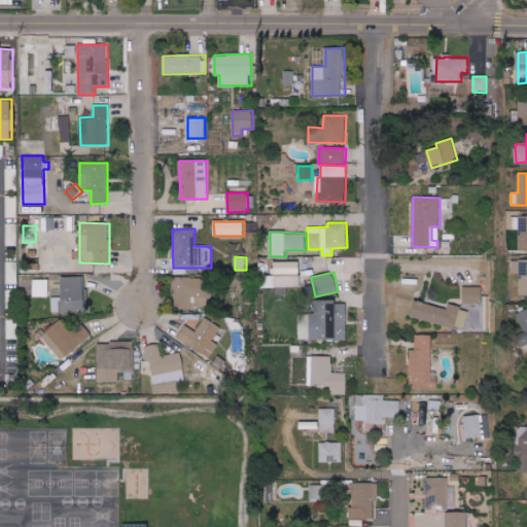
[(63,296),(51,297),(53,312),(84,311),(83,276),(62,277),(63,296)]
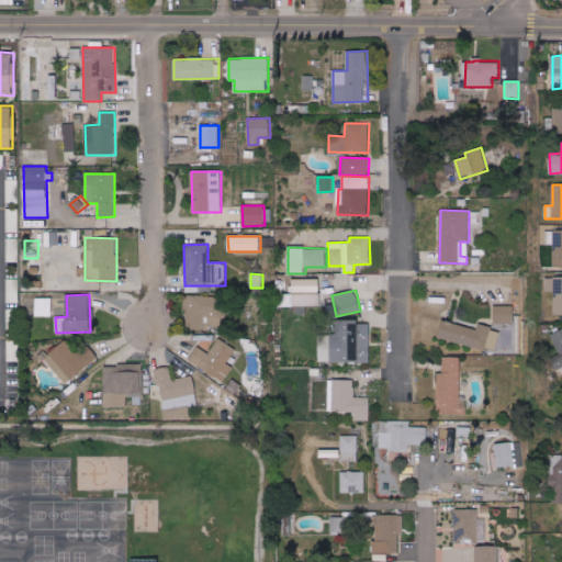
[(221,329),(222,317),(226,317),(227,298),(187,296),(186,328),(221,329)]
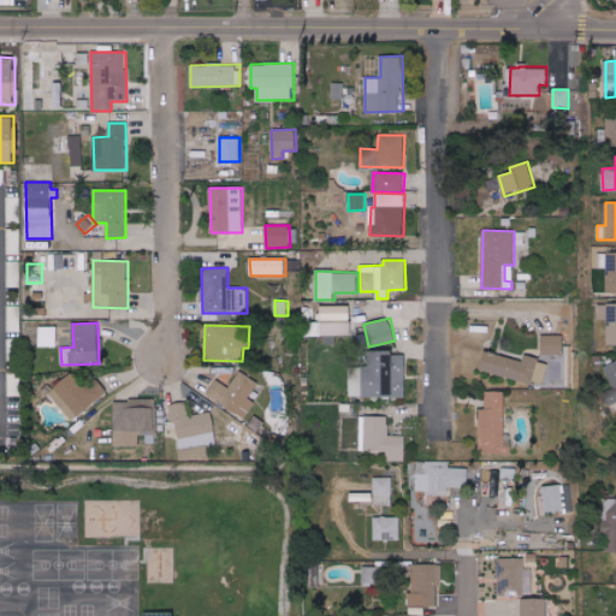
[(39,347),(57,347),(58,327),(40,326),(39,347)]
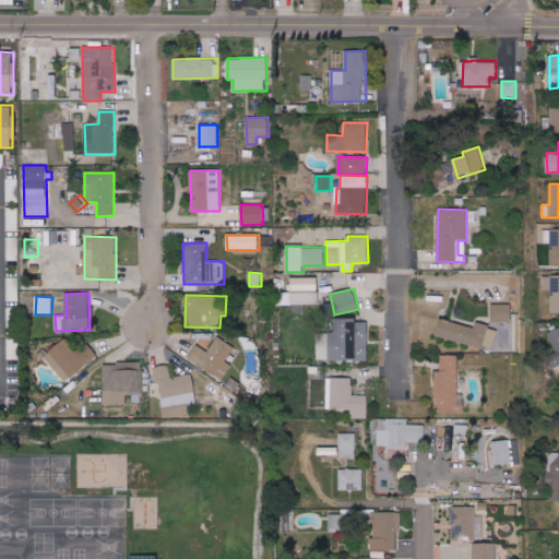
[(492,322),(512,321),(512,304),(491,305),(492,322)]
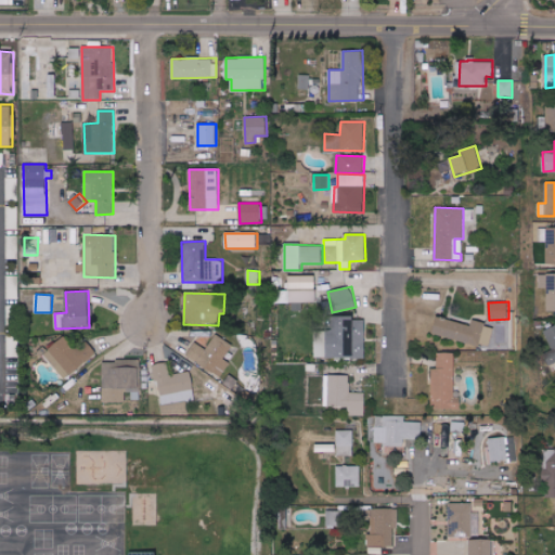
[(330,358),(366,357),(365,319),(355,320),(355,314),(328,315),(330,358)]
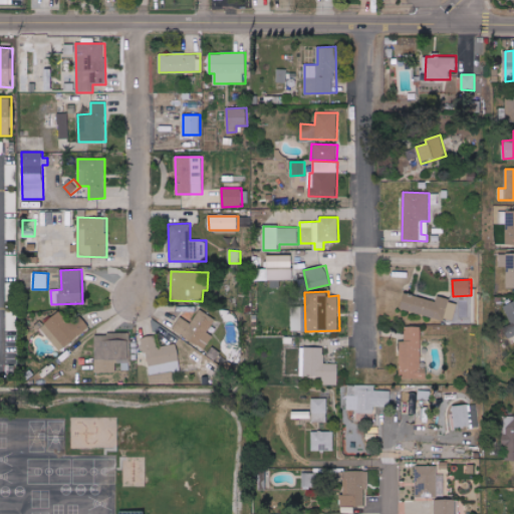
[(453,322),(459,302),(439,297),(437,301),(406,293),(402,308),(453,322)]
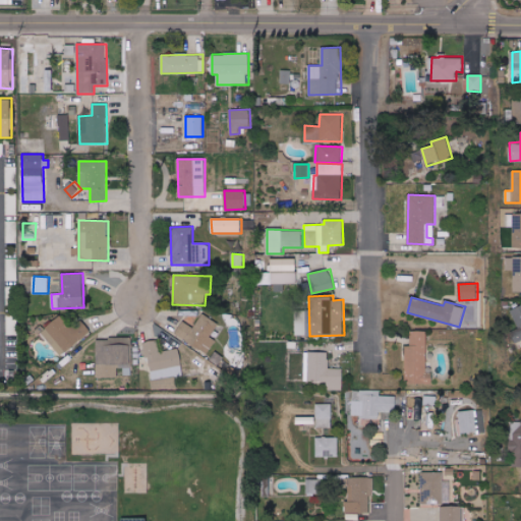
[(520,304),(508,311),(520,339),(520,304)]
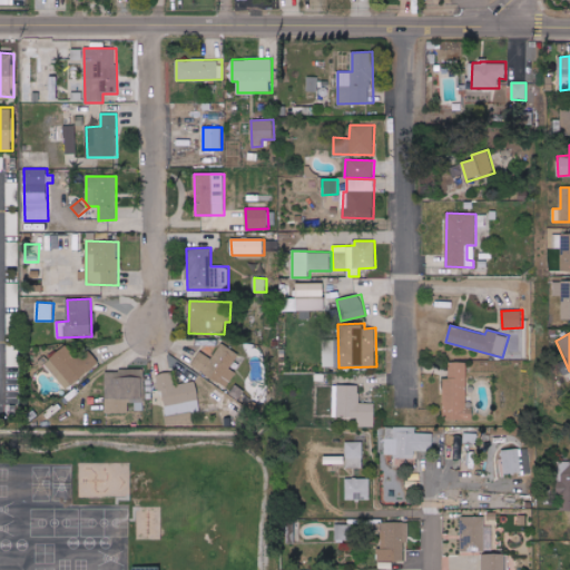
[(212,360),(200,352),(192,364),(226,387),(237,372),(231,367),(239,354),(223,343),(212,360)]
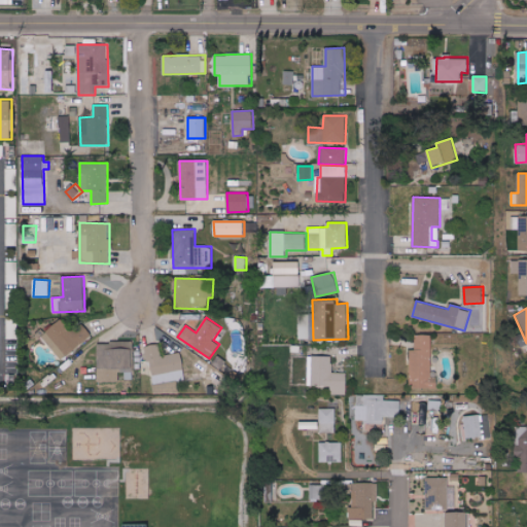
[(41,337),(63,360),(92,334),(82,323),(73,331),(61,319),(41,337)]
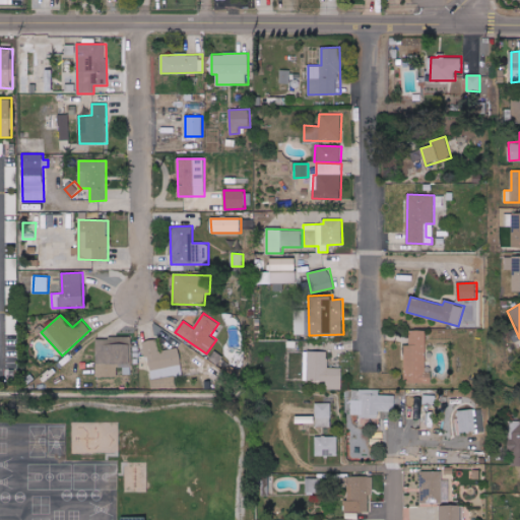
[(307,334),(307,317),(297,316),(296,334),(307,334)]
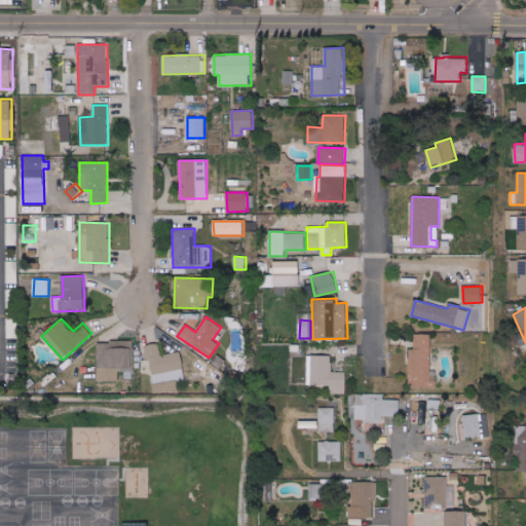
[(431,334),(415,334),(415,350),(410,350),(409,387),(437,388),(438,376),(430,376),(431,334)]
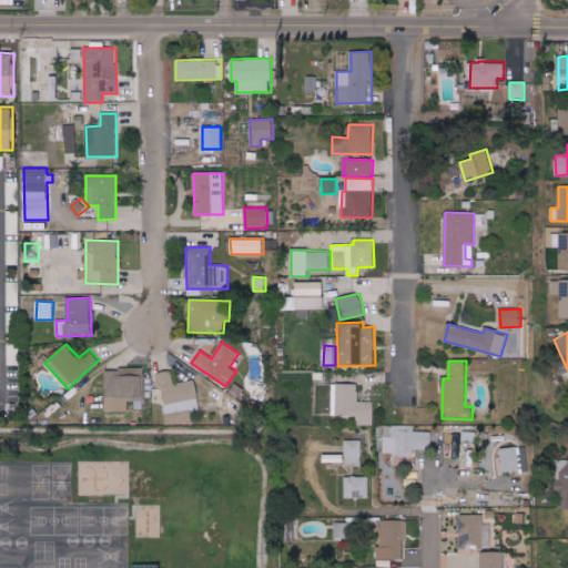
[(105,411),(129,411),(129,401),(143,401),(143,369),(107,368),(105,411)]
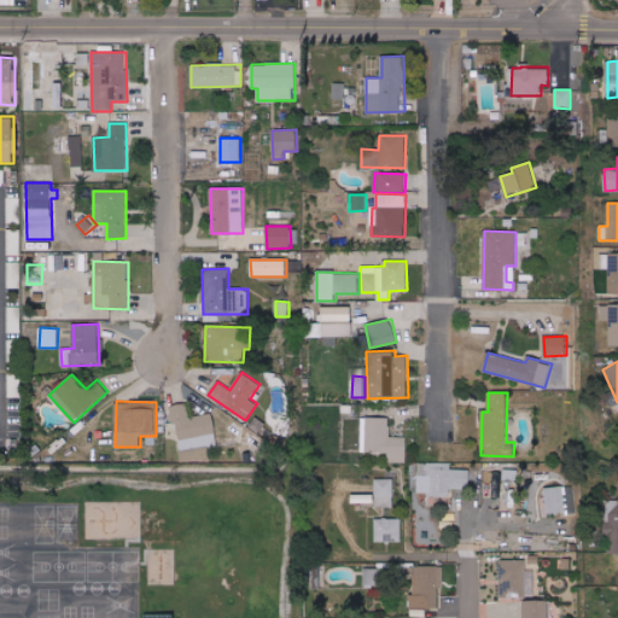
[(216,445),(213,414),(188,417),(187,403),(174,404),(178,449),(216,445)]
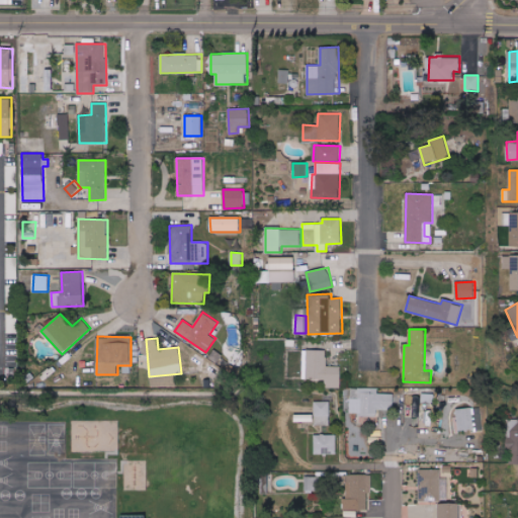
[(304,349),(303,378),(326,379),(326,387),(340,389),(341,367),(327,366),(327,350),(304,349)]
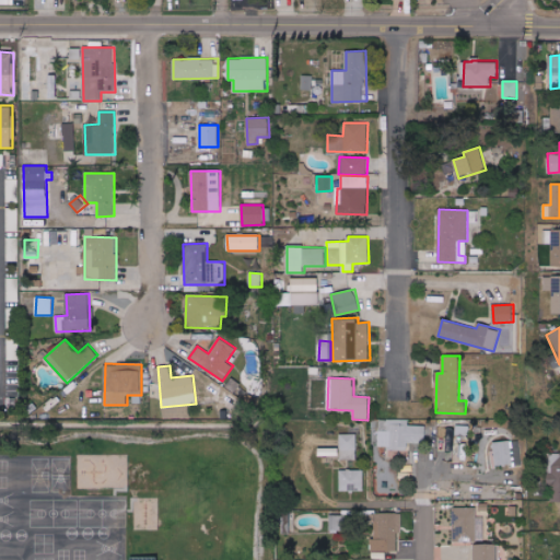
[(408,443),(426,443),(426,427),(408,426),(409,420),(387,420),(387,431),(378,431),(378,448),(407,448),(408,443)]
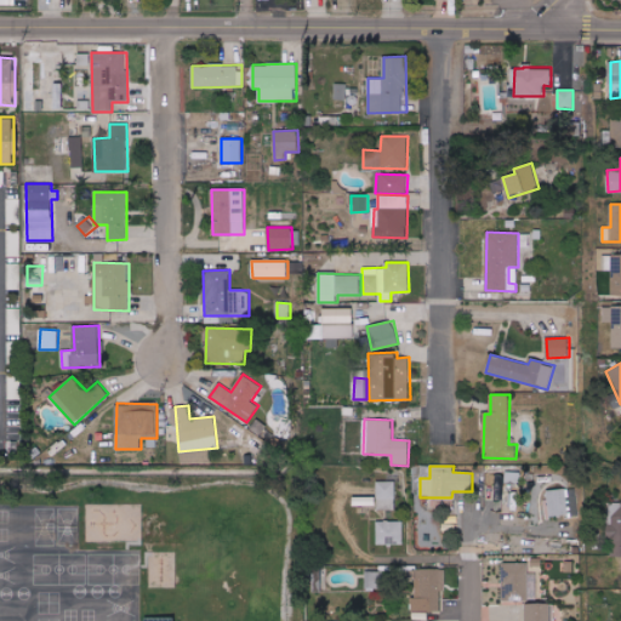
[(396,482),(377,482),(376,510),(394,510),(396,482)]
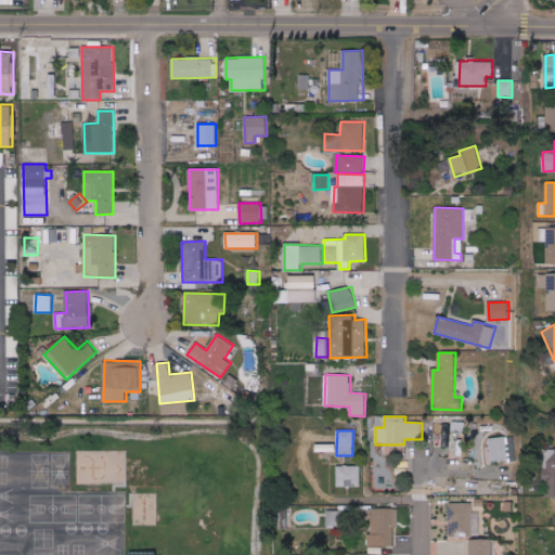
[(516,437),(490,438),(491,461),(516,461),(516,437)]
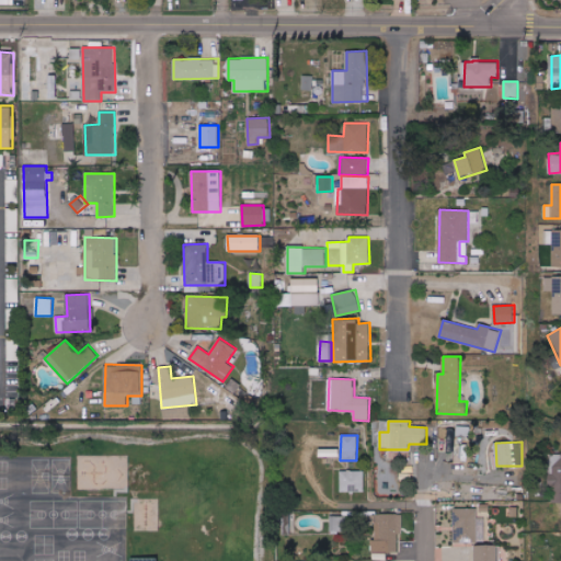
[(364,471),(341,471),(341,492),(364,492),(364,471)]
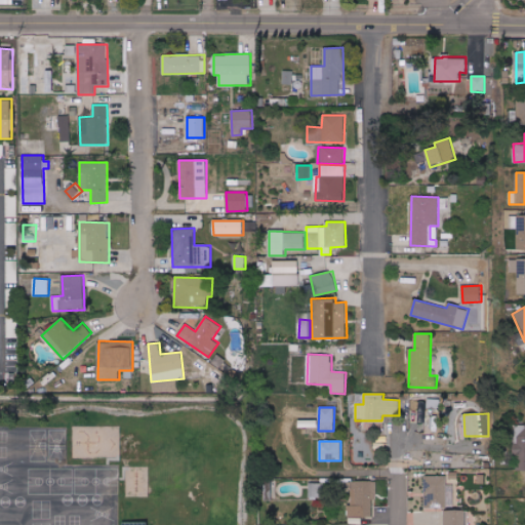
[(454,507),(453,485),(447,485),(447,476),(425,477),(426,508),(454,507)]
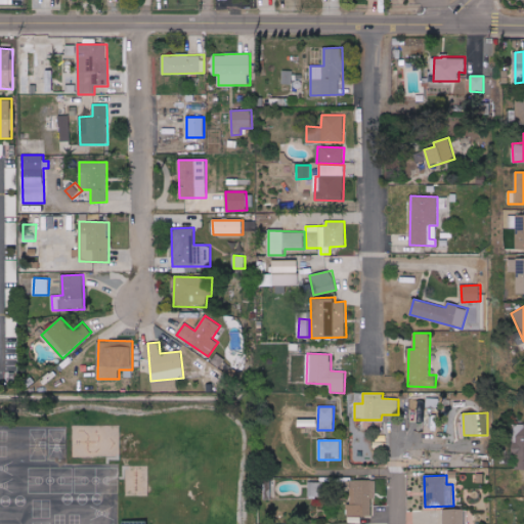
[(376,480),(350,480),(349,516),(372,516),(372,499),(376,499),(376,480)]
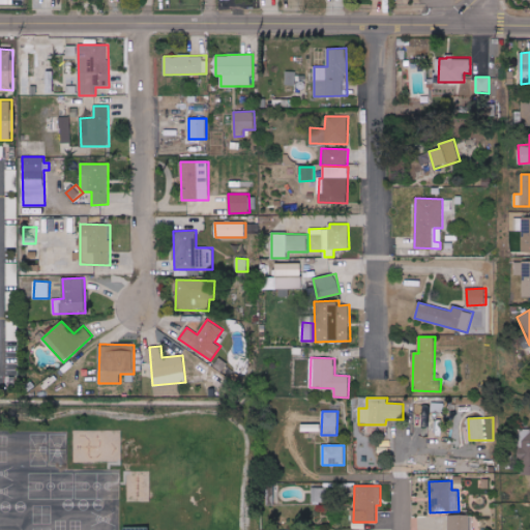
[(313,502),(326,503),(326,488),(314,488),(313,502)]
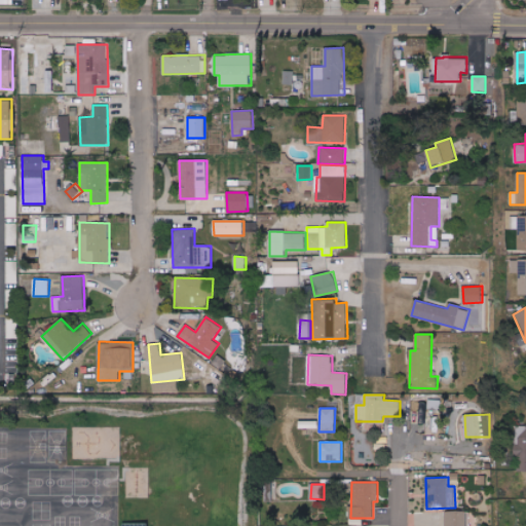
[(447,525),(465,525),(466,511),(447,511),(447,525)]
